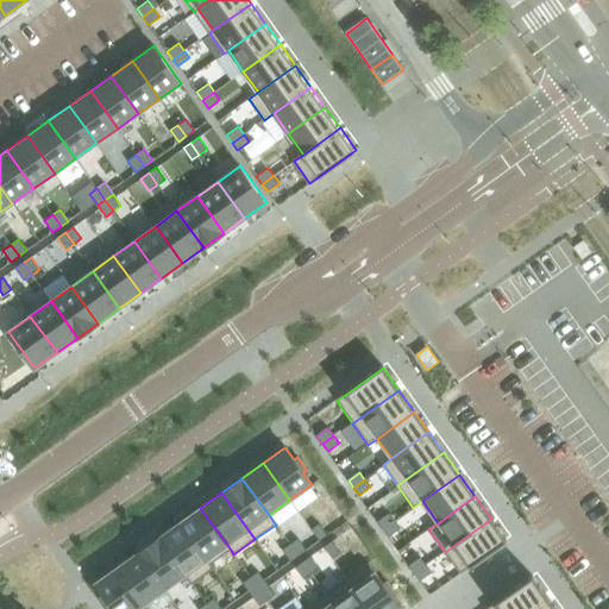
[(200,508),(180,522),(206,560),(209,565),(231,550),(227,545),(200,508)]
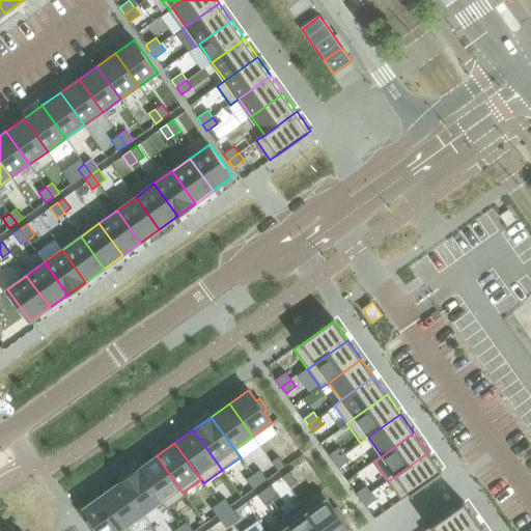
[(339,449),(330,455),(335,463),(344,455),(339,449)]
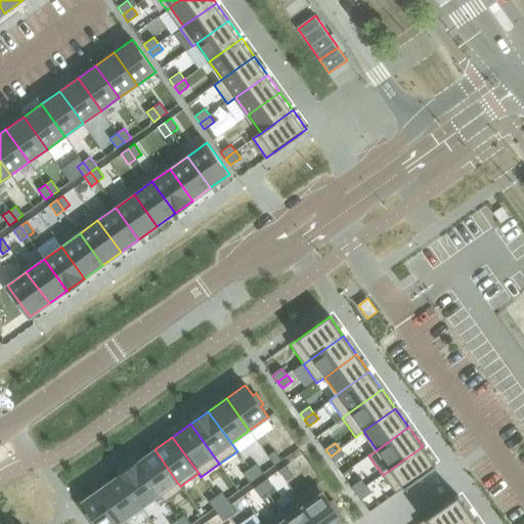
[(423,446),(383,475),(396,493),(404,488),(436,465),(423,446)]
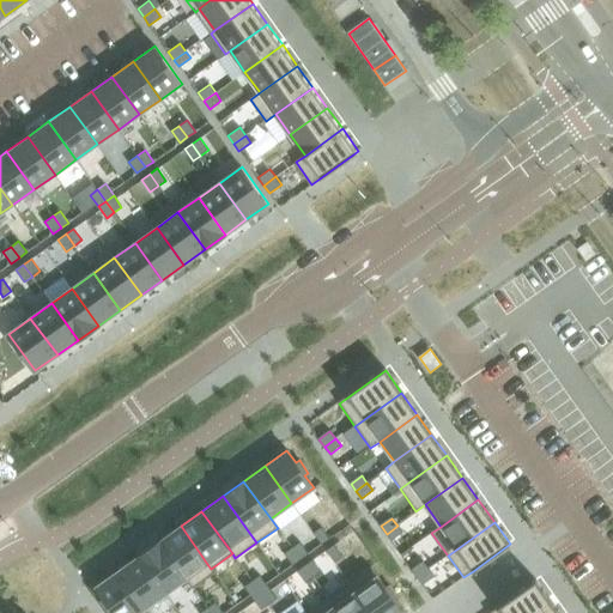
[(181,526),(159,541),(187,578),(193,588),(214,572),(211,569),(207,564),(181,526)]
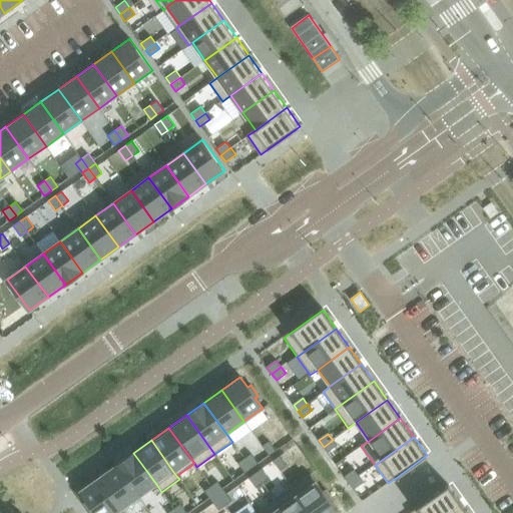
[(333,440),(324,447),(328,452),(337,446),(333,440)]
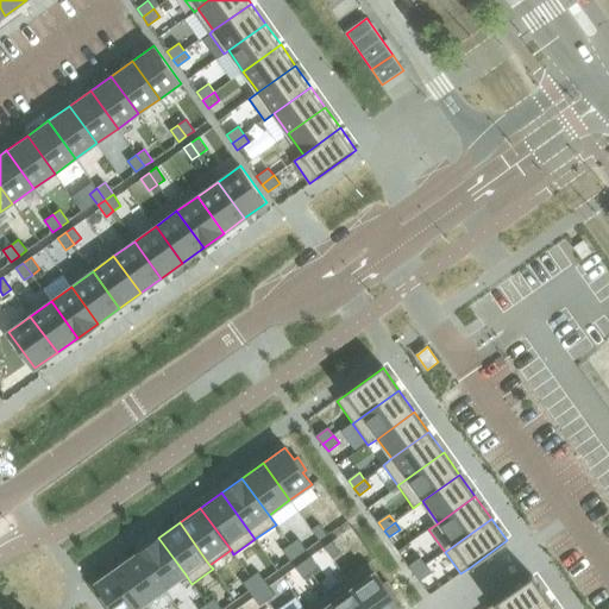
[(316,526),(308,532),(316,542),(325,538),(316,526)]
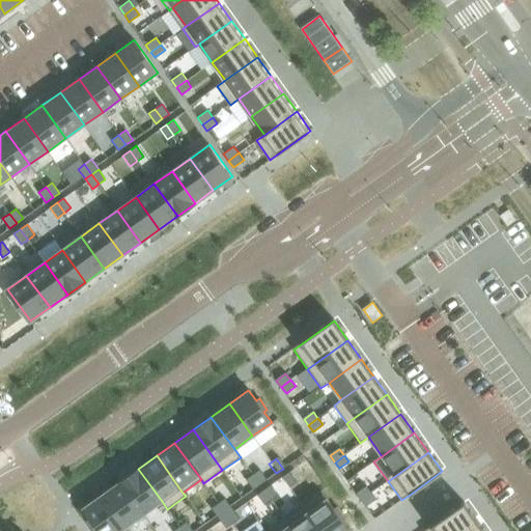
[(138,469),(120,481),(143,514),(162,501),(138,469)]
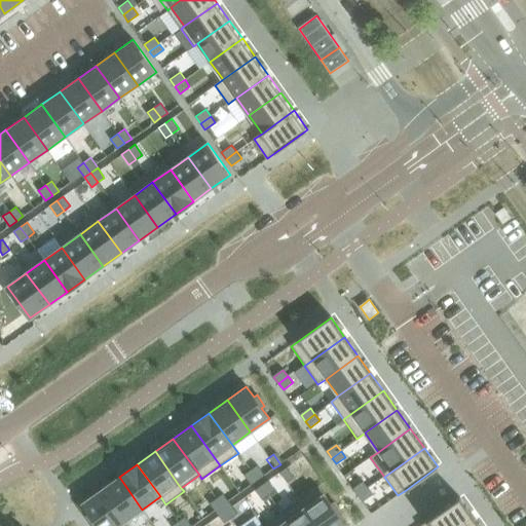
[(256,465),(250,470),(257,480),(264,475),(256,465)]
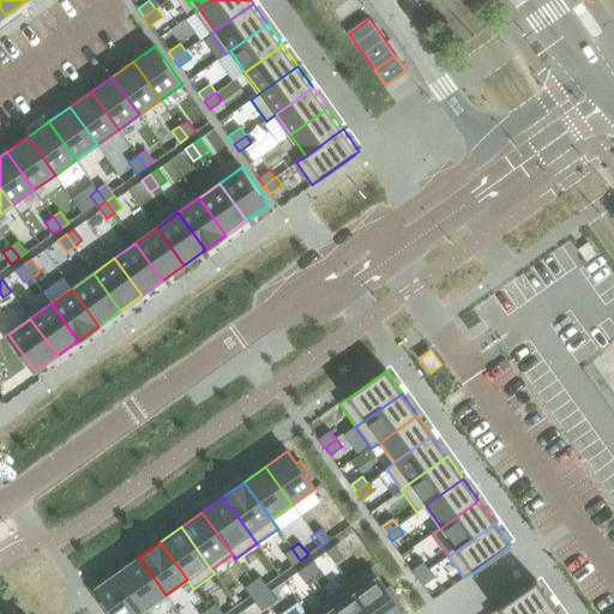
[(292,548),(284,554),(293,566),(300,560),(292,548)]
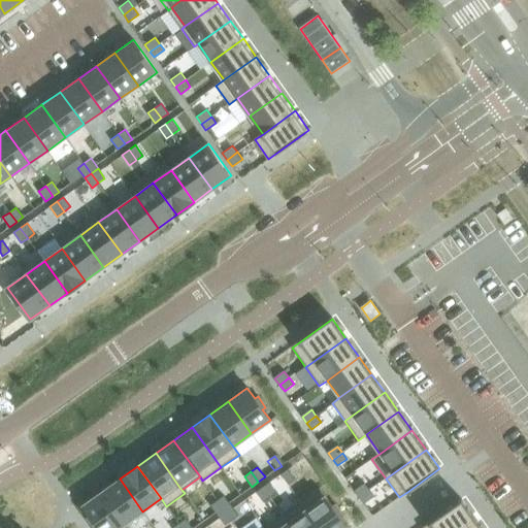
[(285,472),(277,476),(285,487),(292,482),(285,472)]
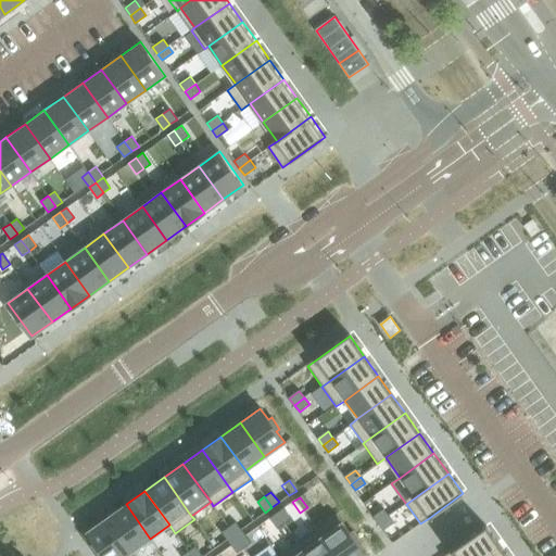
[(126,504),(106,518),(131,552),(150,539),(126,504)]
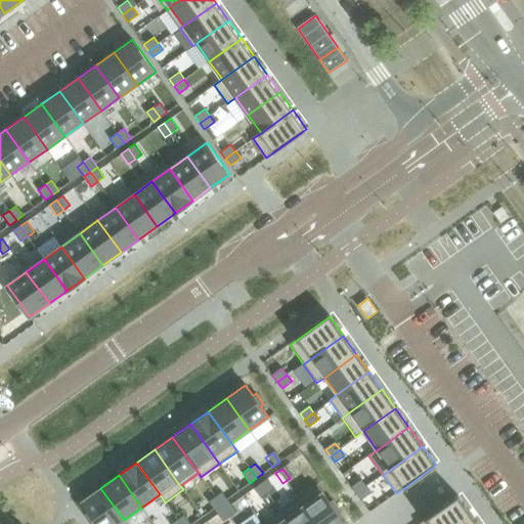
[(266,479),(260,483),(267,493),(274,488),(266,479)]
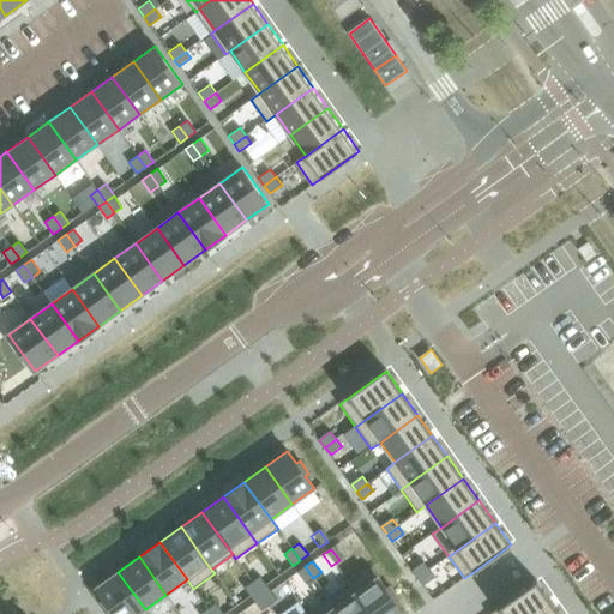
[(423,564),(413,571),(417,578),(428,570),(423,564)]
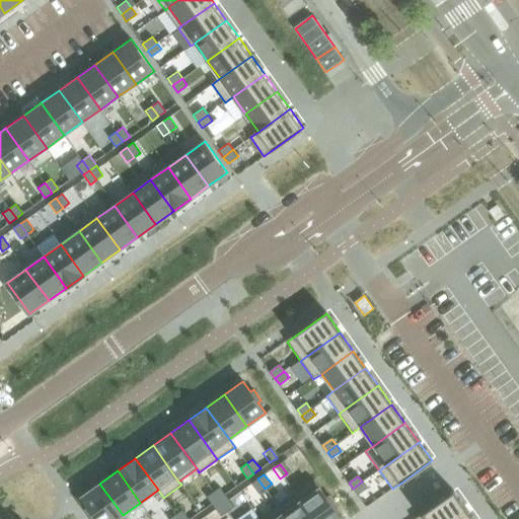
[(257,478),(250,484),(258,494),(265,489),(257,478)]
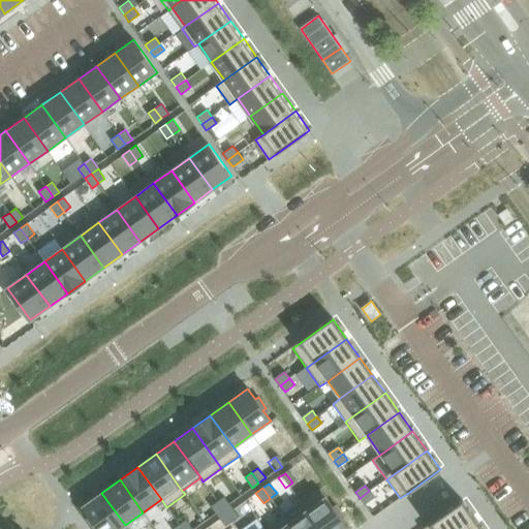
[(319,489),(301,503),(319,528),(347,528),(341,519),(344,517),(336,505),(333,508),(325,497),(319,489)]
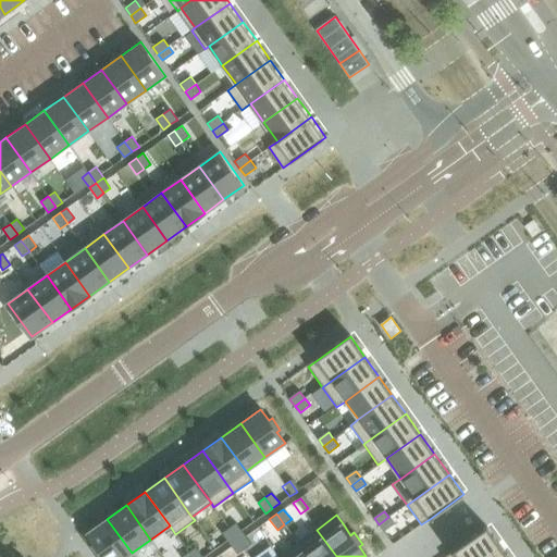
[(388,517),(379,524),(383,531),(394,523),(388,517)]
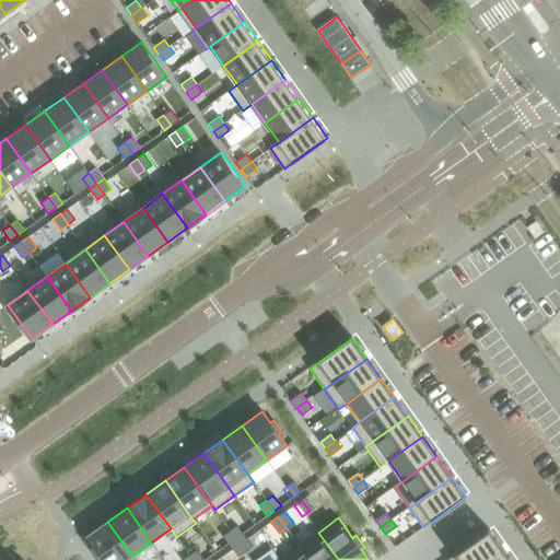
[(107,522),(88,536),(95,548),(92,550),(98,559),(102,559),(104,559),(135,559),(132,556),(107,522)]
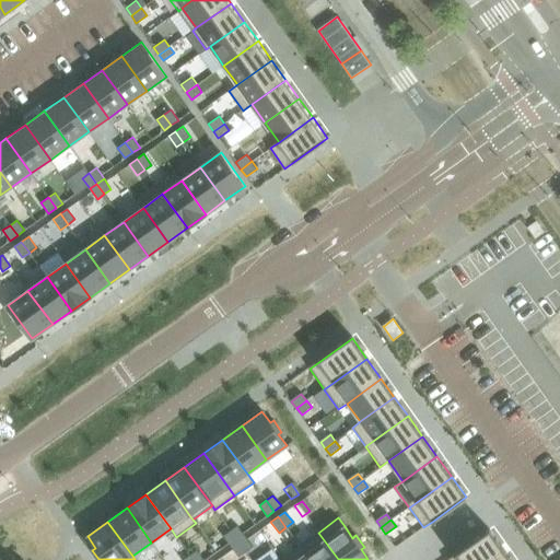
[(237,525),(230,531),(237,540),(245,536),(237,525)]
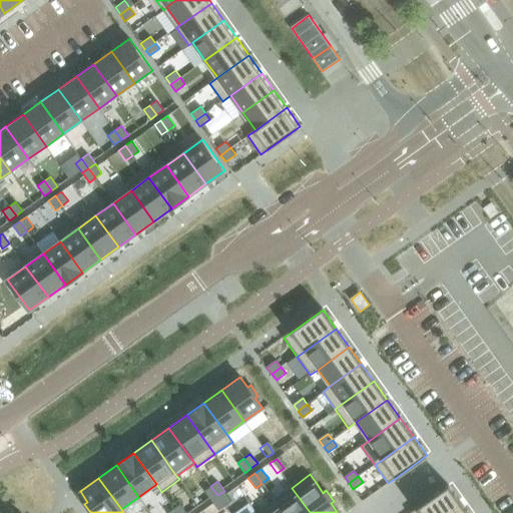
[(417,508),(410,512),(448,512),(462,504),(449,485),(417,508)]
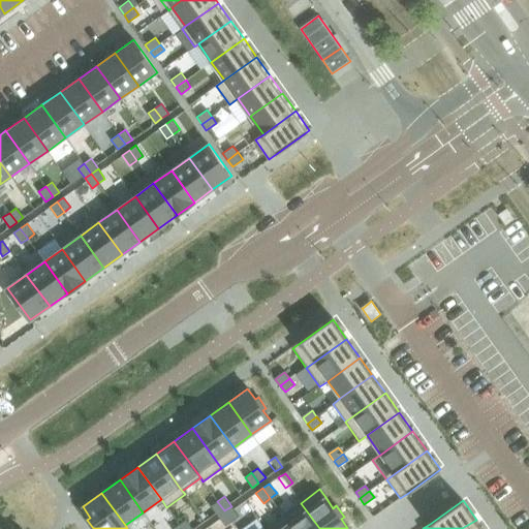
[(217,501),(211,506),(218,516),(224,510),(217,501)]
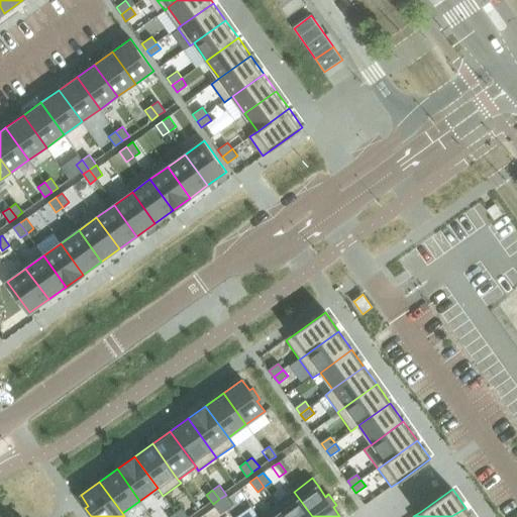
[(312,516),(294,492),(276,504),(285,516),(312,516)]
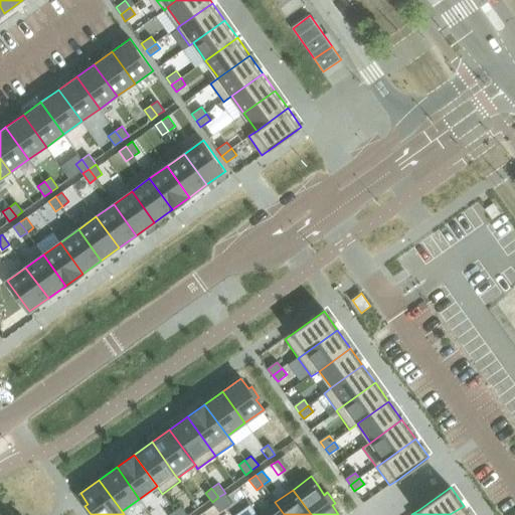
[(225,493),(218,497),(225,507),(232,502),(225,493)]
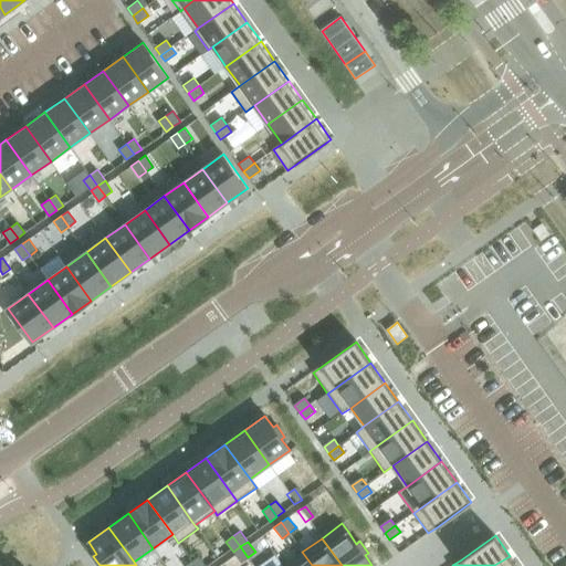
[(240,546),(233,552),(241,563),(248,557),(240,546)]
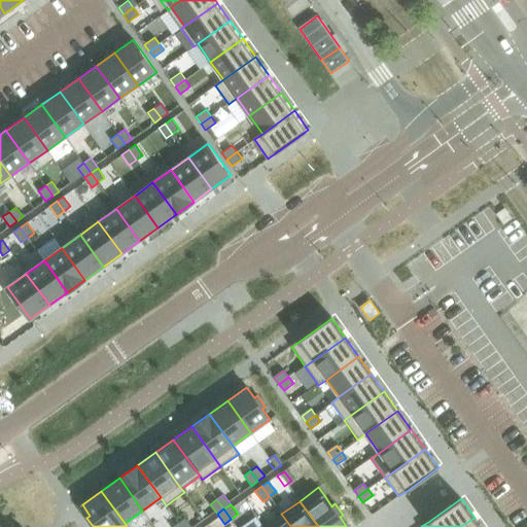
[(290,526),(281,514),(264,526),(262,526),(290,526)]
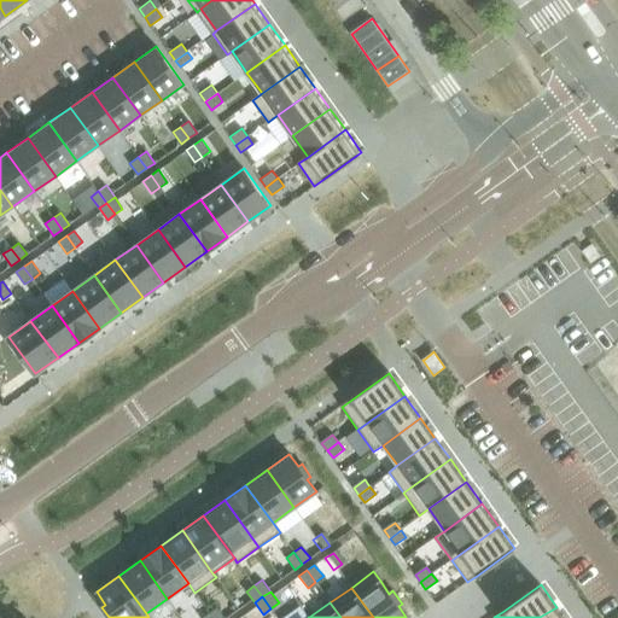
[(223,617),(216,607),(209,612),(213,617),(223,617)]
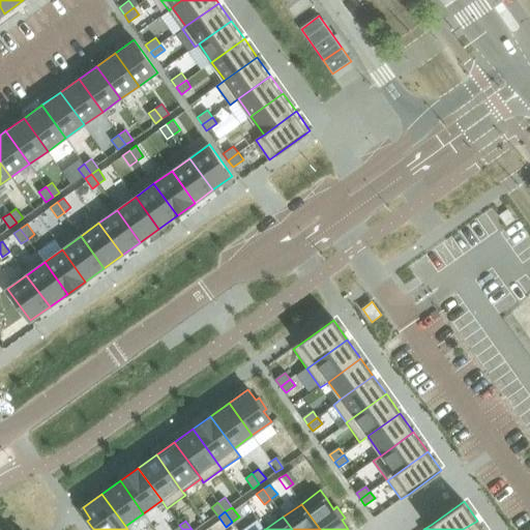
[(463,529),(483,529),(477,521),(463,529)]
